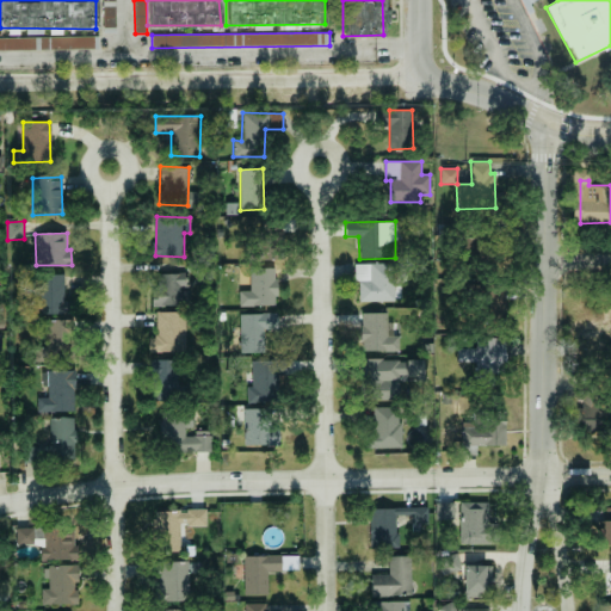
[(357,301),(402,301),(402,264),(357,264),(357,301)]
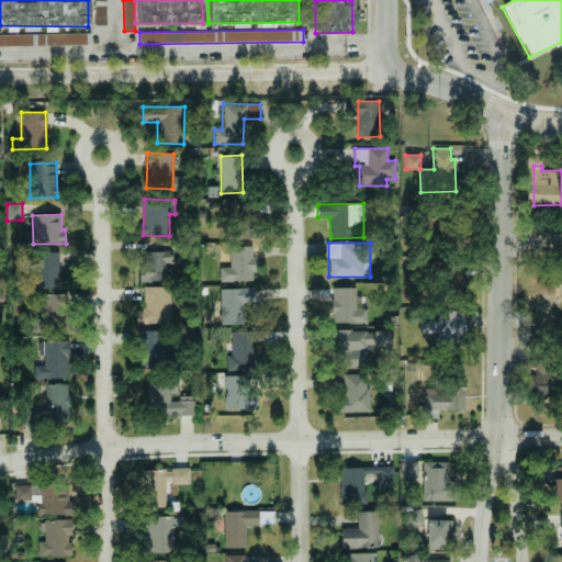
[(254,247),(231,246),(229,268),(221,267),(220,281),(253,281),(254,247)]
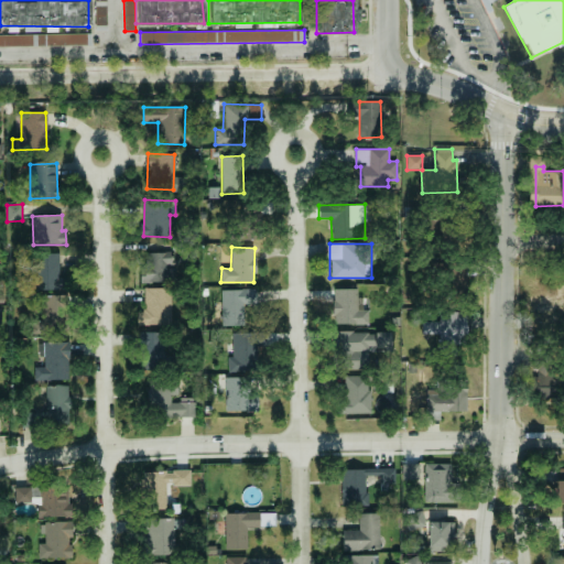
[(141,282),(175,282),(175,267),(172,267),(172,252),(142,252),(141,282)]
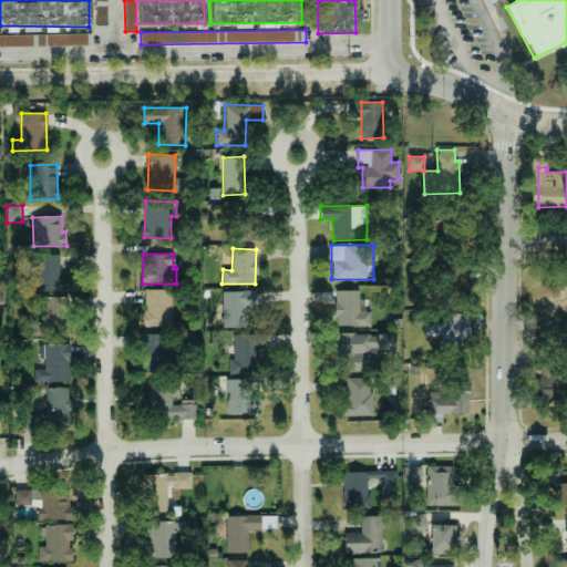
[(60,278),(60,255),(34,256),(35,291),(66,290),(66,278),(60,278)]
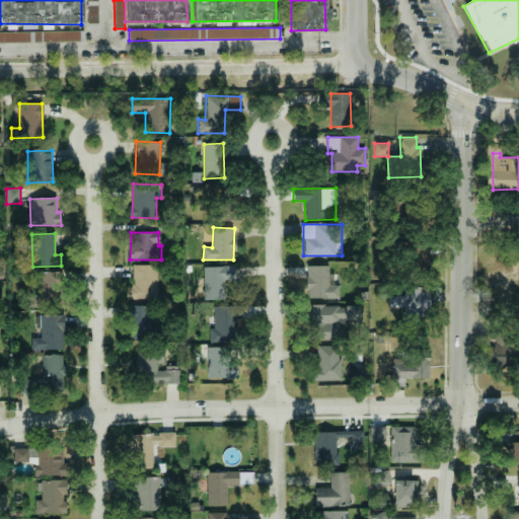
[(157,266),(133,265),(133,286),(126,286),(126,298),(157,299),(157,266)]
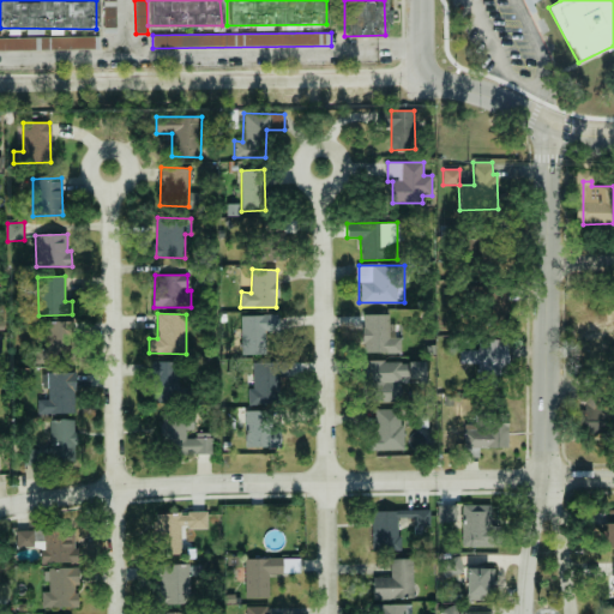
[(265,354),(265,331),(278,331),(278,315),(241,314),(241,354),(265,354)]
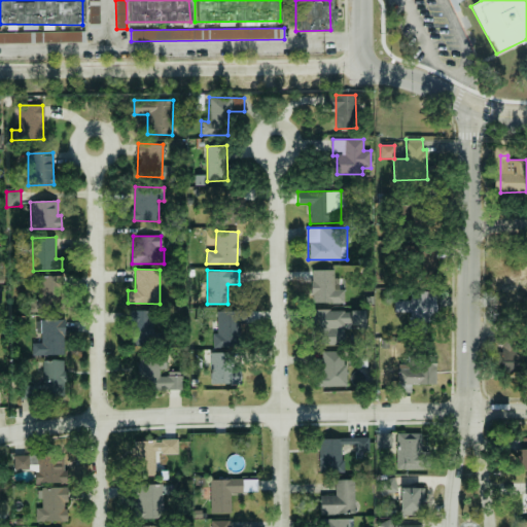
[(344,303),(344,288),(335,288),(335,270),(312,270),(312,303),(344,303)]
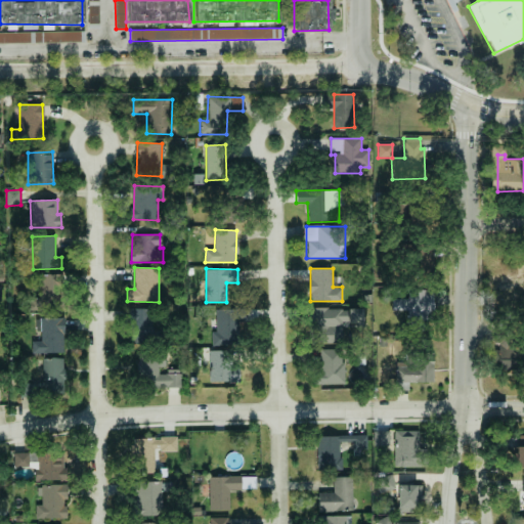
[(39,274),(39,298),(30,298),(31,310),(63,309),(61,273),(39,274)]
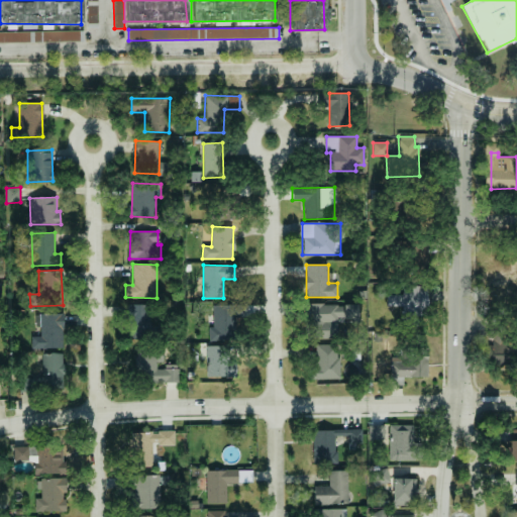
[(386,295),(387,306),(402,306),(402,316),(427,315),(427,286),(401,287),(401,295),(386,295)]
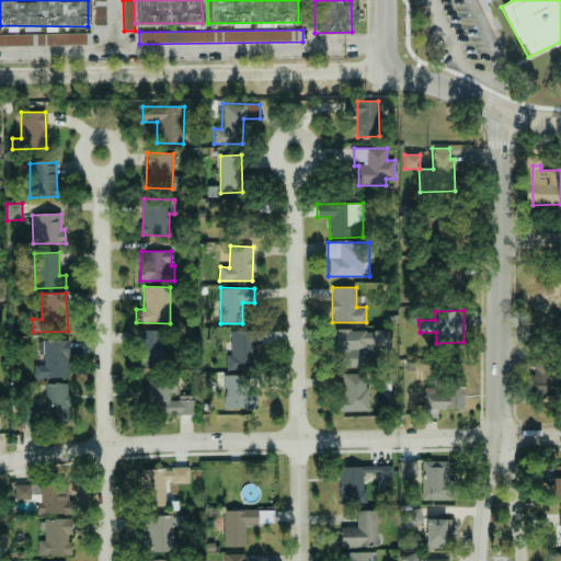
[(163,368),(162,330),(138,331),(138,368),(163,368)]
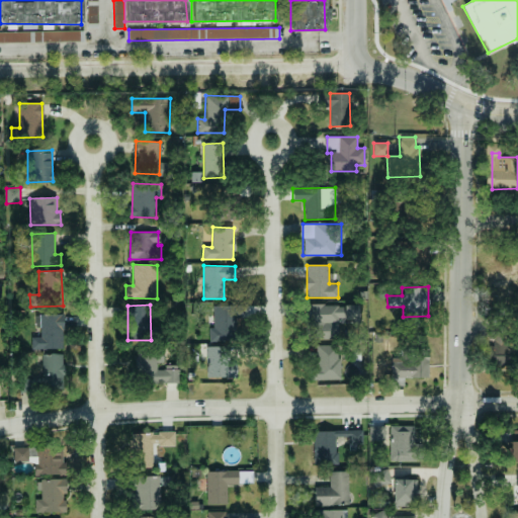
[(213,305),(213,328),(209,328),(208,340),(236,341),(236,319),(242,319),(243,306),(213,305)]
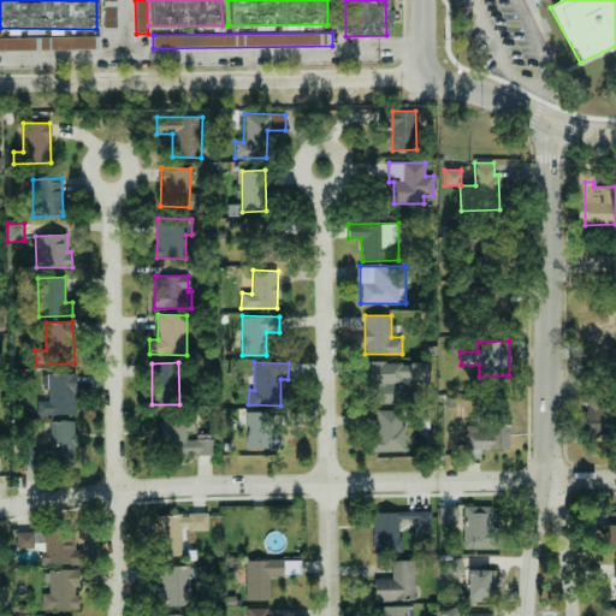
[(426,363),(369,362),(369,402),(402,403),(402,378),(426,378),(426,363)]
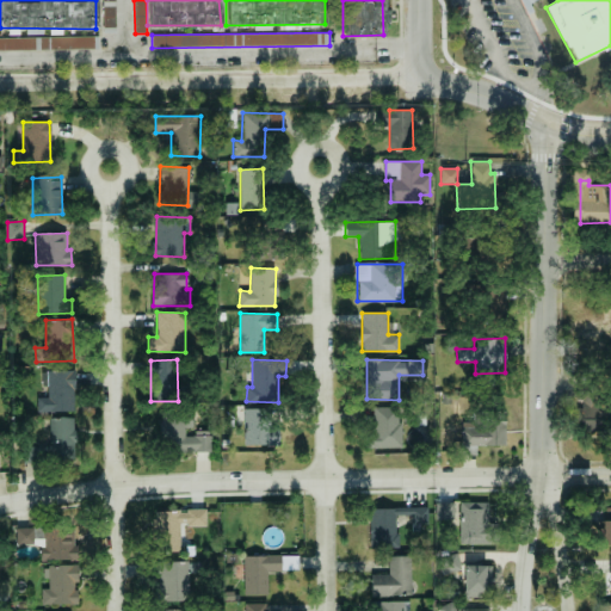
[(47,371),(48,397),(37,397),(37,412),(75,411),(74,370),(47,371)]
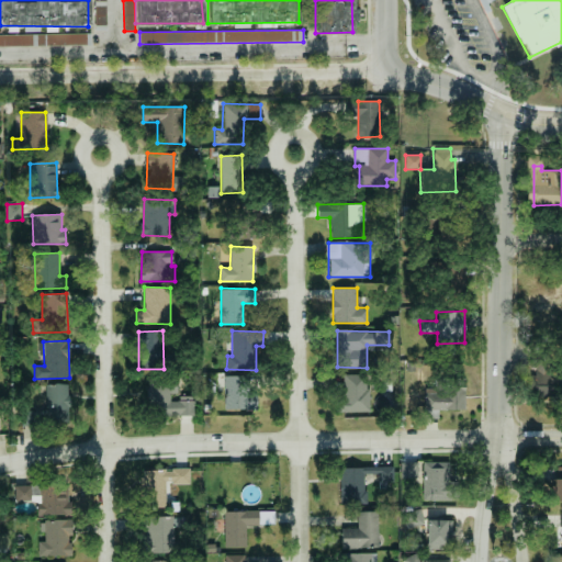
[(534,396),(561,396),(561,367),(535,366),(534,396)]
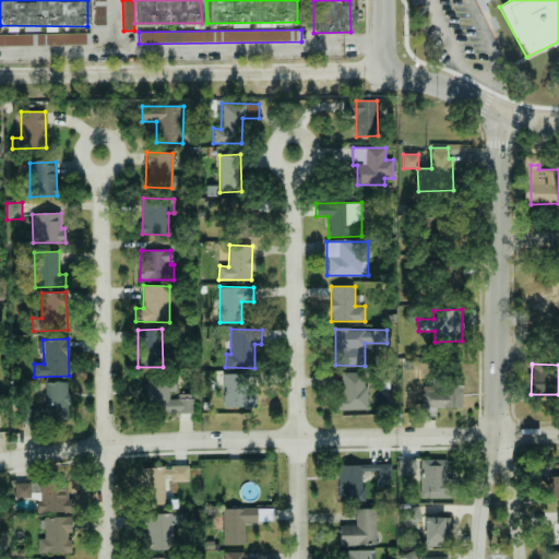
[(366,409),(366,372),(342,372),(342,397),(335,397),(335,409),(366,409)]
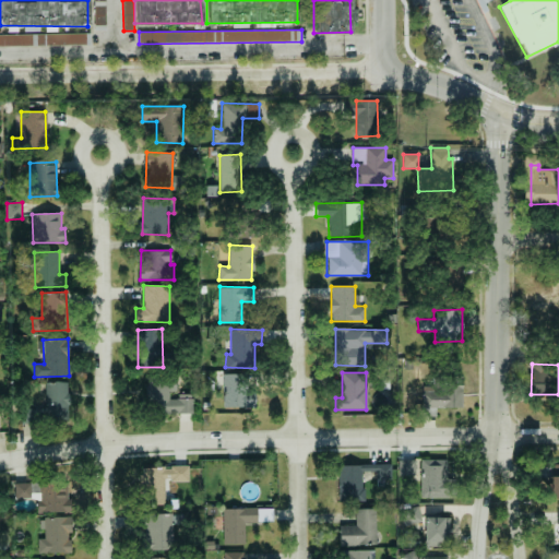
[(254,407),(256,389),(245,388),(245,373),(223,373),(223,406),(254,407)]
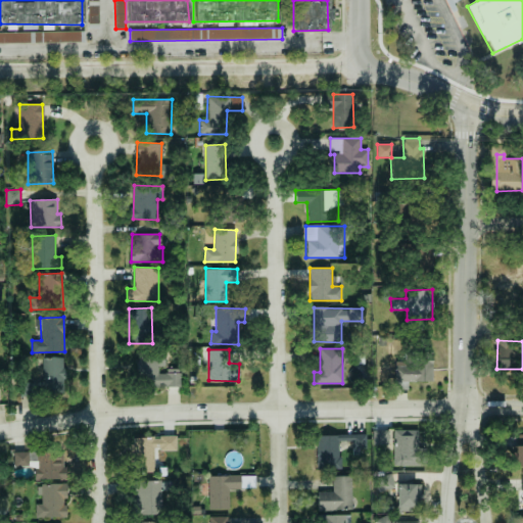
[(431,382),(432,350),(412,350),(412,365),(396,364),(396,381),(431,382)]
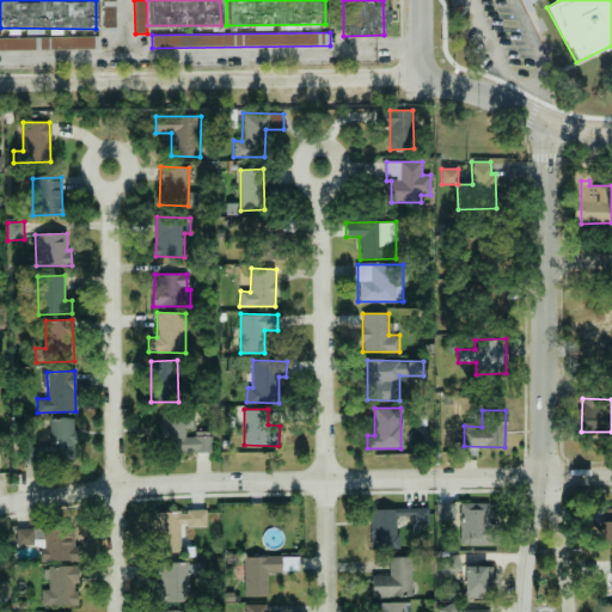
[(210,452),(210,432),(195,432),(195,436),(185,436),(185,428),(193,428),(193,412),(160,412),(161,453),(210,452)]
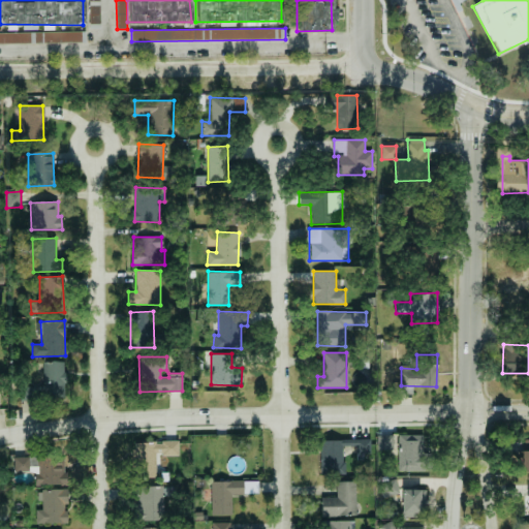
[(43,362),(44,397),(65,397),(64,361),(43,362)]
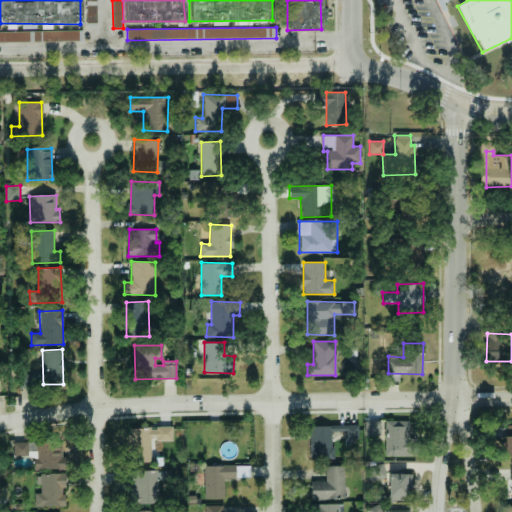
[(20,388),(42,387),(42,374),(20,375),(20,388)]
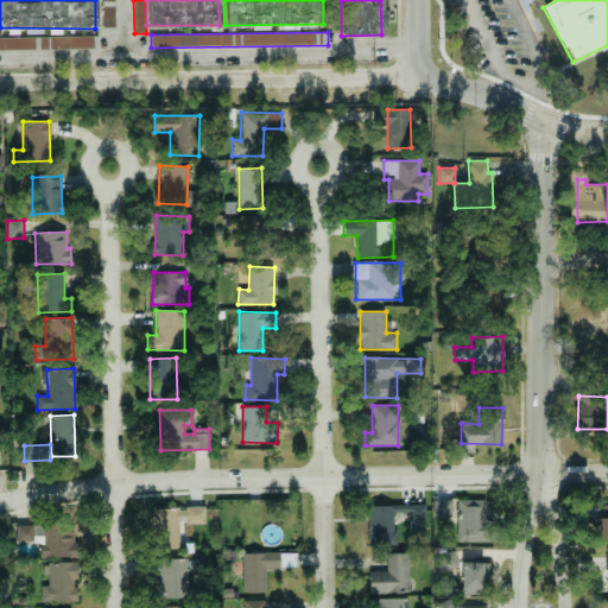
[(451,517),(451,500),(432,500),(434,517),(451,517)]
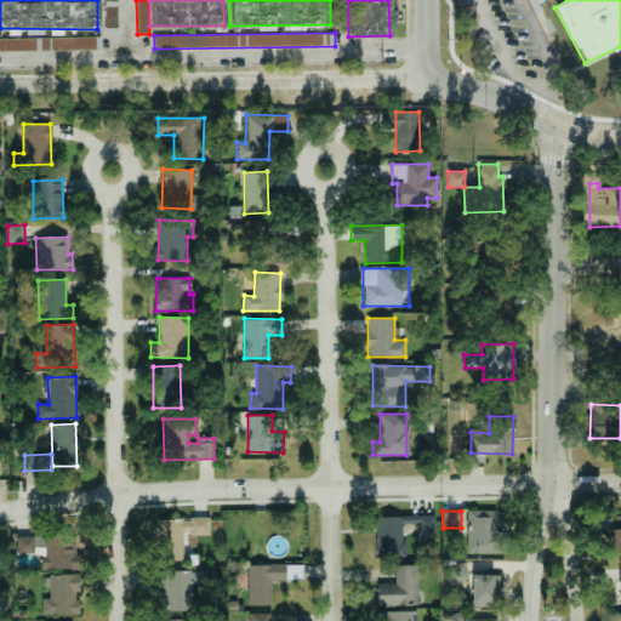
[(496,511),(467,511),(467,554),(502,553),(502,531),(496,531),(496,511)]
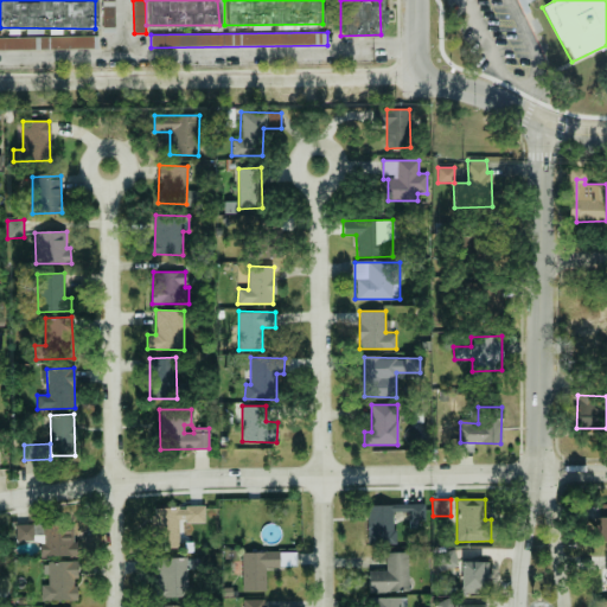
[(425,504),(366,505),(368,542),(394,542),(394,512),(409,512),(409,528),(416,526),(416,521),(425,521),(425,504)]
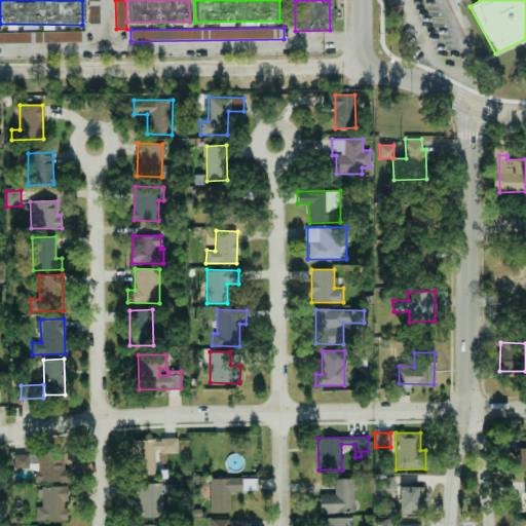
[(152,461),(153,441),(135,440),(134,460),(152,461)]
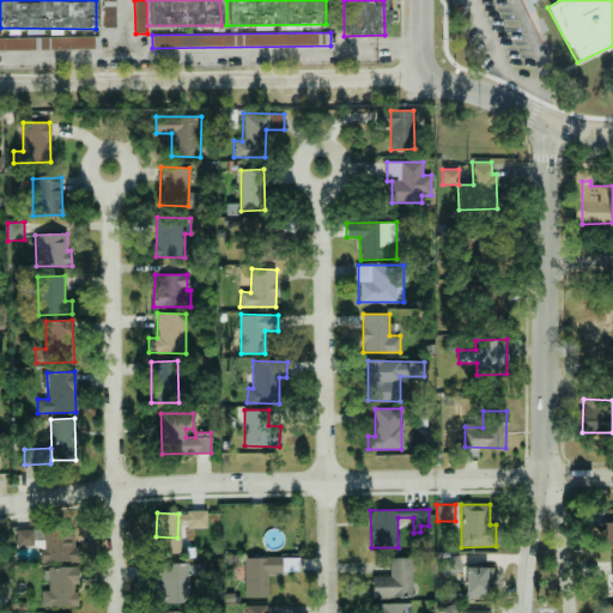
[(612,521),(601,522),(601,547),(612,547),(612,521)]
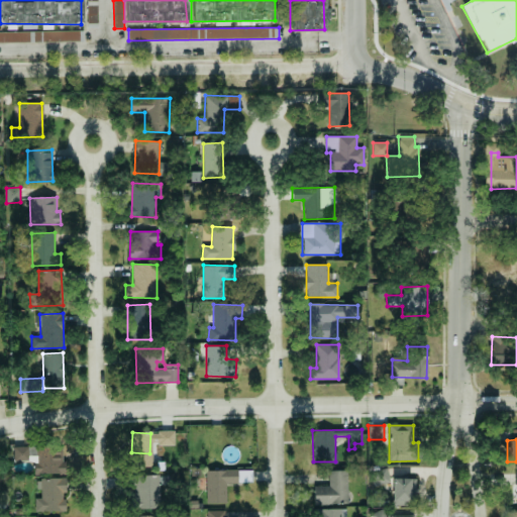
[(58,458),(59,446),(11,446),(11,461),(34,461),(33,473),(66,474),(66,459),(58,458)]
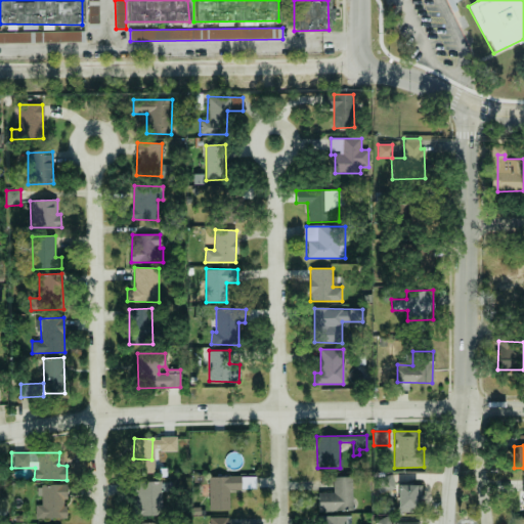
[(396,489),(391,474),(378,478),(382,492),(396,489)]
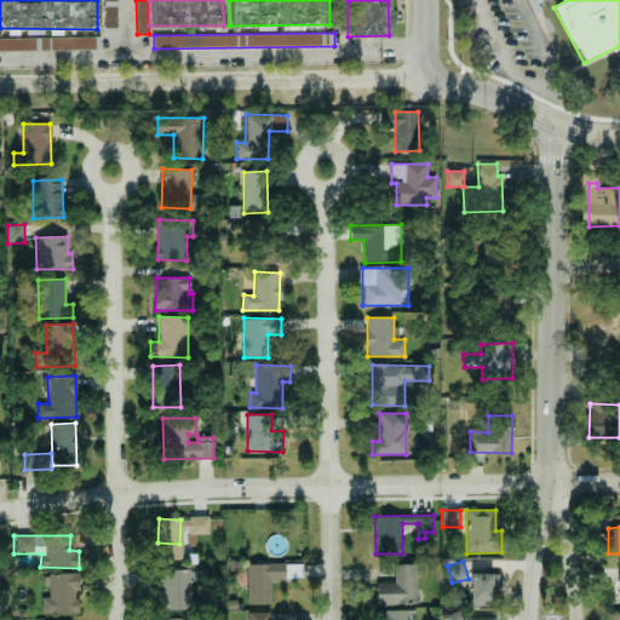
[(247,604),(271,603),(271,579),(303,579),(303,563),(246,564),(247,604)]
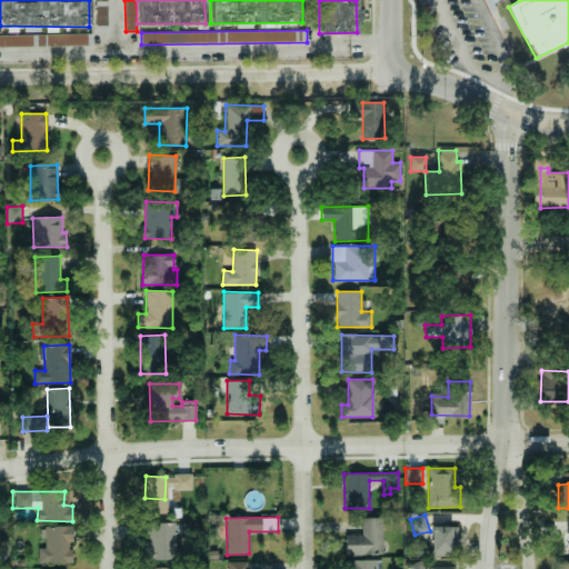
[(345,556),(383,555),(382,518),(361,518),(361,535),(345,535),(345,556)]
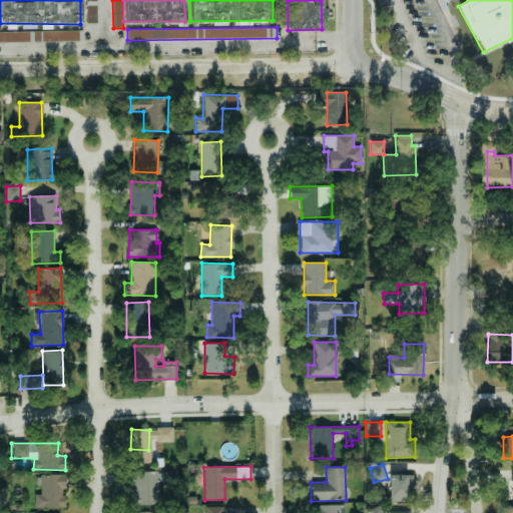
[(158,504),(157,471),(136,471),(137,505),(158,504)]
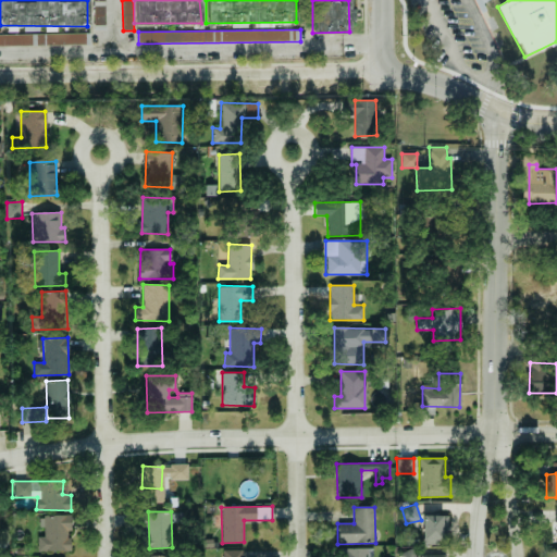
[(447,516),(423,515),(423,544),(447,544),(447,516)]
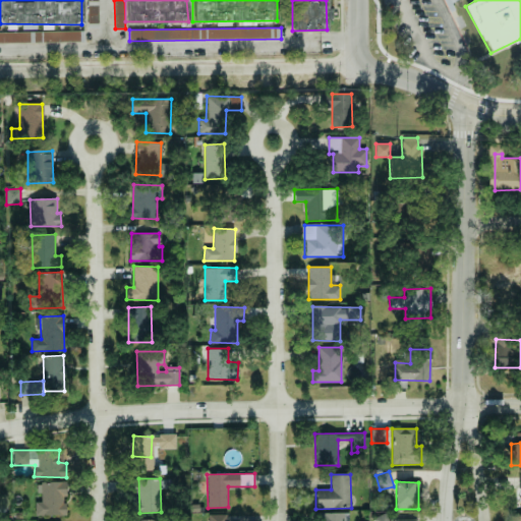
[(36,515),(65,516),(66,482),(39,482),(39,502),(36,502),(36,515)]
